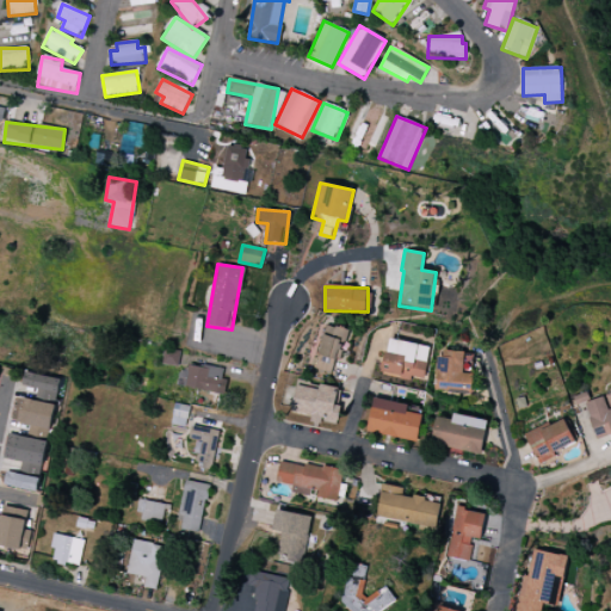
[(334,375),(347,331),(327,325),(314,370),(334,375)]
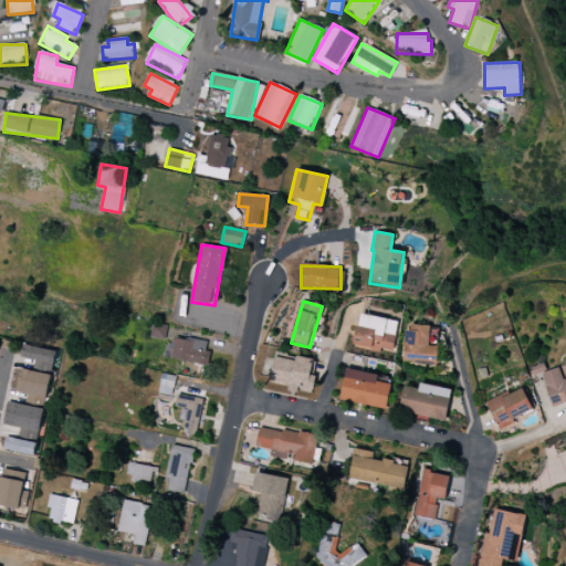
[(399,322),(360,314),(353,346),(380,352),(381,349),(392,352),(399,322)]
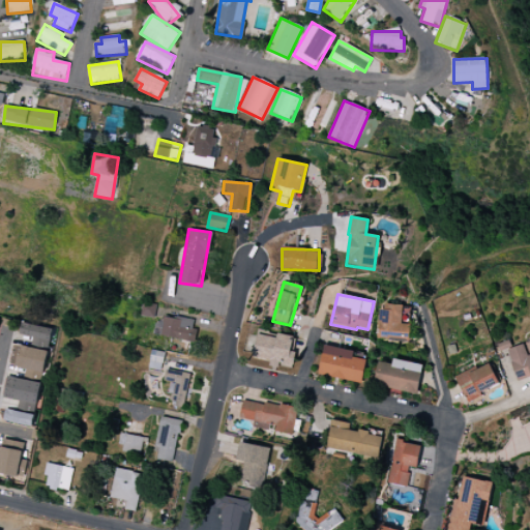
[(157,305),(144,303),(141,316),(154,319),(157,305)]
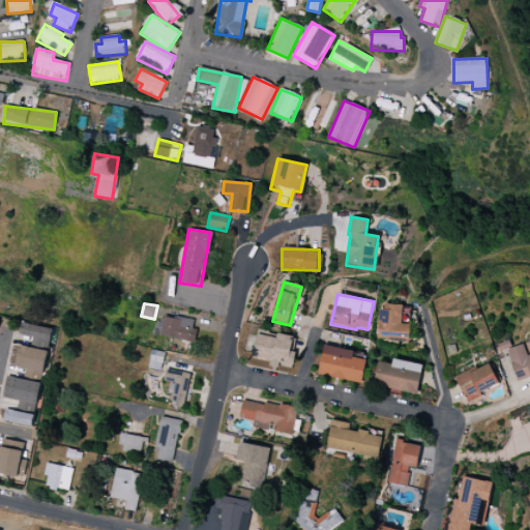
[(379,337),(410,339),(410,324),(402,324),(403,305),(380,304),(379,337)]
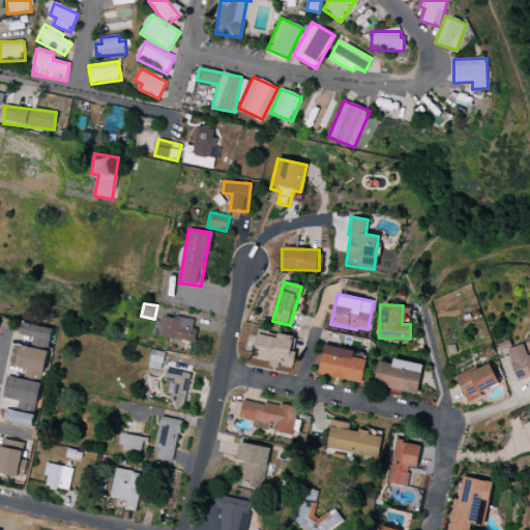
[(156,335),(190,341),(194,321),(159,316),(156,335)]
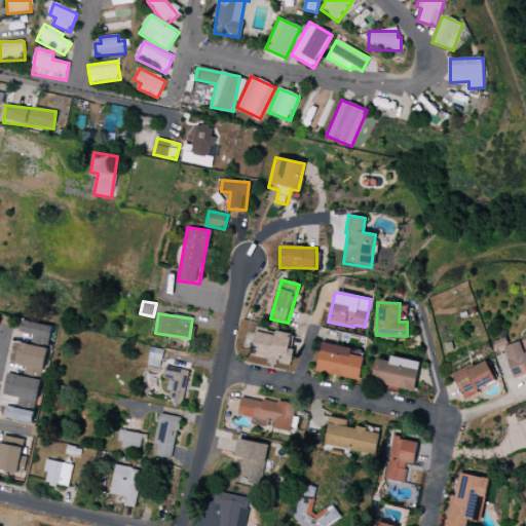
[(50,326),(29,323),(28,335),(32,336),(31,345),(17,344),(15,366),(45,369),(50,326)]
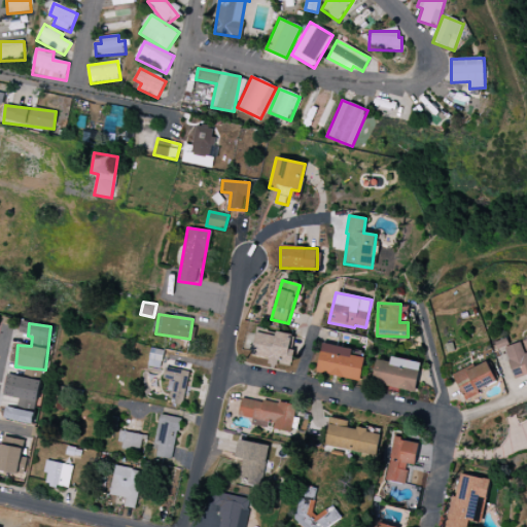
[(255,332),(251,356),(269,359),(268,364),(276,365),(277,363),(291,365),(293,354),(300,355),(303,338),(275,332),(274,336),(255,332)]
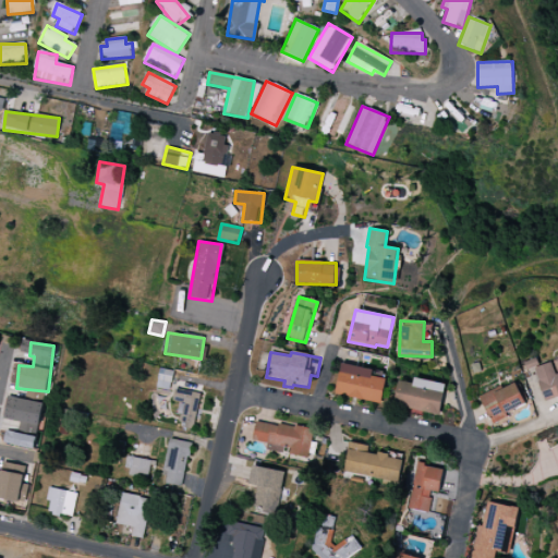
[(557,360),(533,368),(544,402),(557,397),(557,360)]
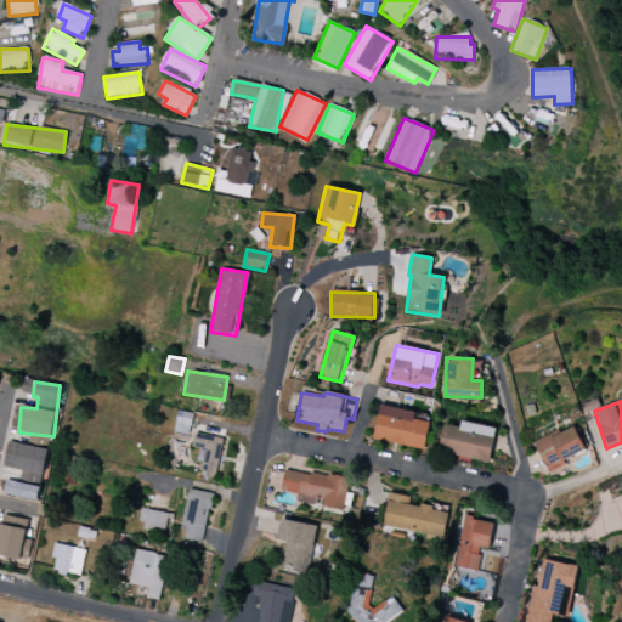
[(430,423),(413,419),(414,413),(380,405),(373,439),(424,451),(430,423)]
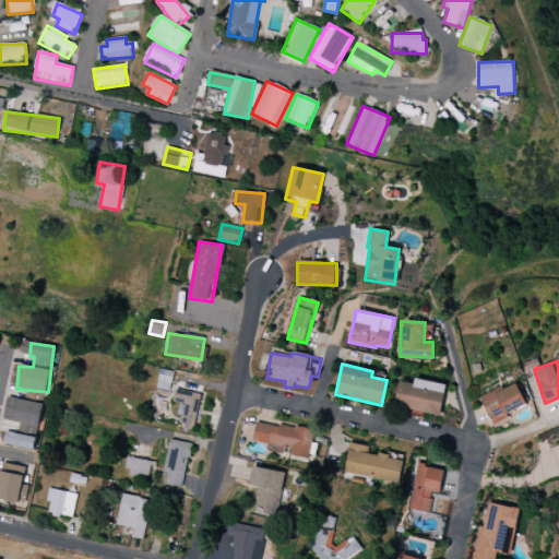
[(156,389),(169,392),(174,372),(161,369),(156,389)]
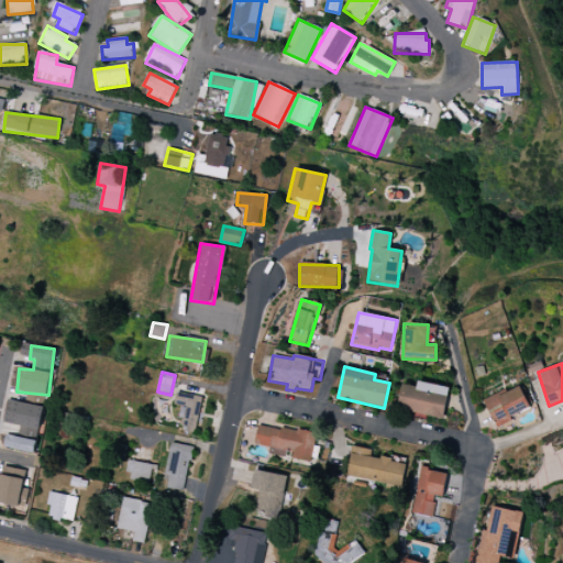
[(450,388),(418,382),(417,387),(401,384),(397,410),(443,419),(450,388)]
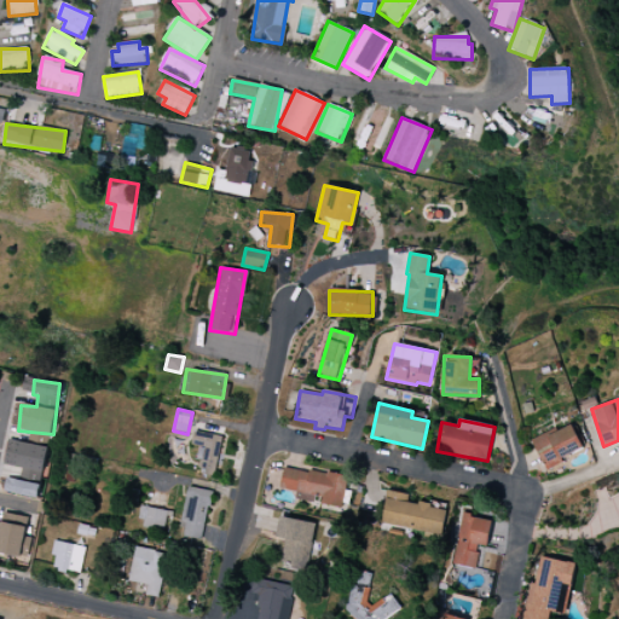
[(586,450),(574,423),(532,441),(544,469),(586,450)]
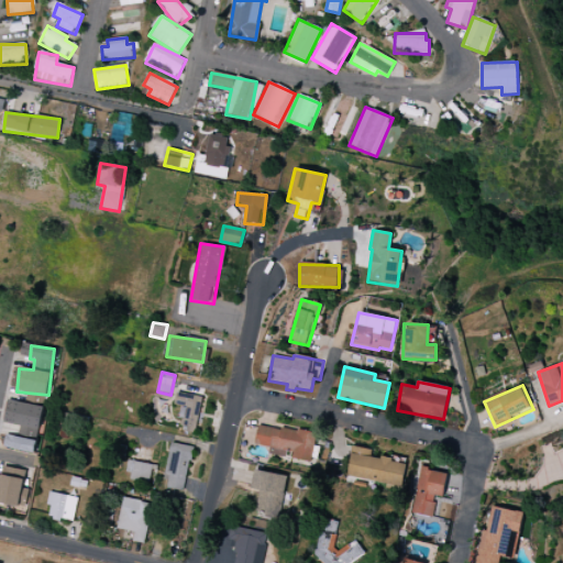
[(175,406),(186,407),(183,431),(198,433),(202,397),(176,393),(175,406)]
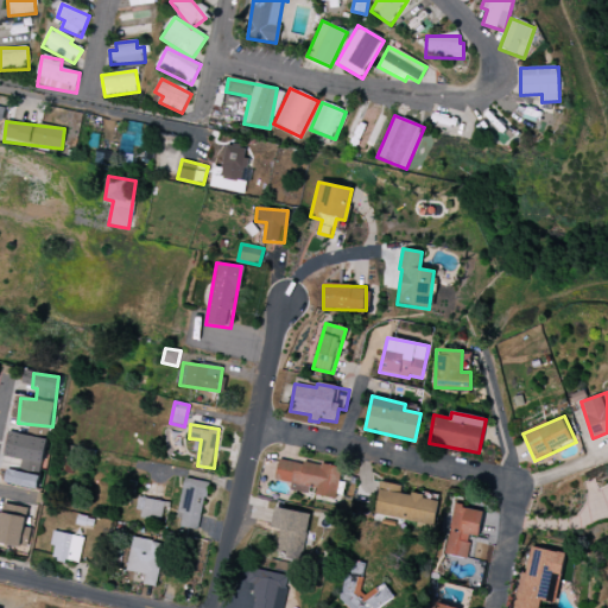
[(44,468),(46,438),(7,434),(5,457),(23,458),(21,466),(44,468)]
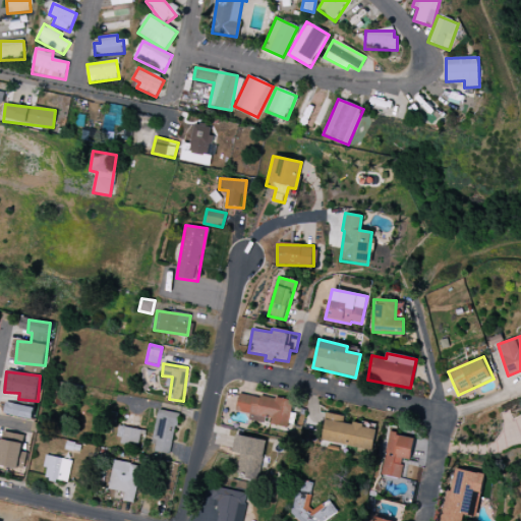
[(3,413),(32,420),(35,408),(6,402),(3,413)]
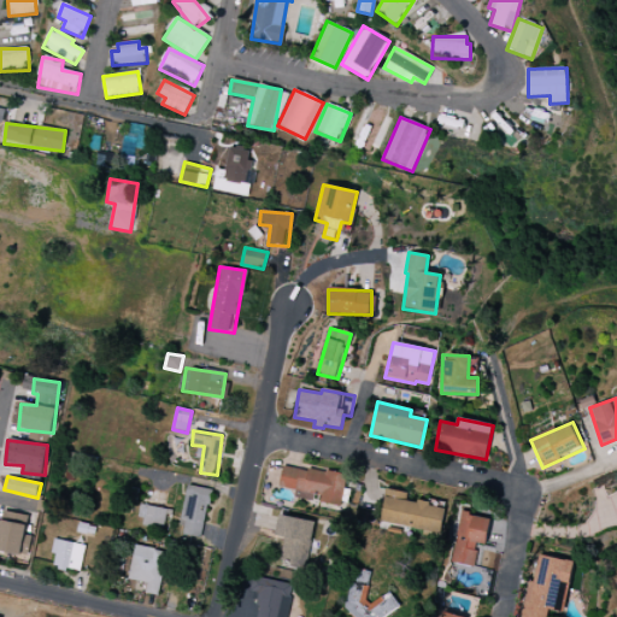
[(180,535),(203,539),(210,489),(187,486),(180,535)]
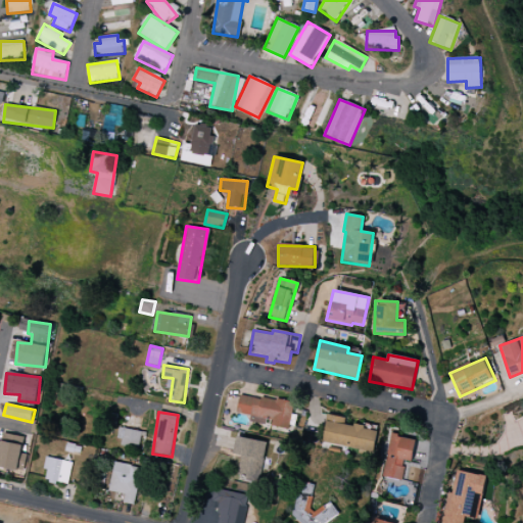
[(322,443),(373,453),(377,430),(345,424),(346,418),(328,414),(322,443)]
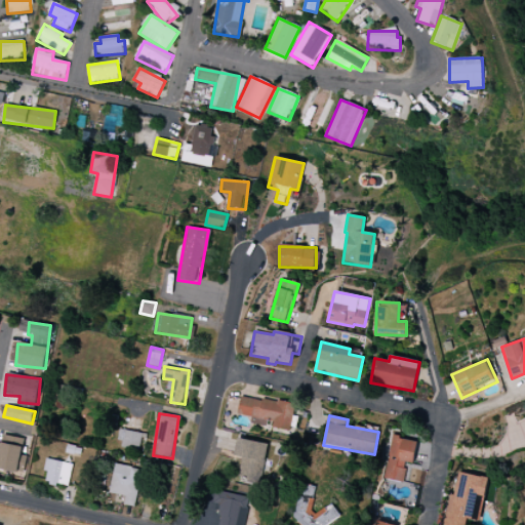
[(119,447),(139,449),(142,433),(121,430),(119,447)]
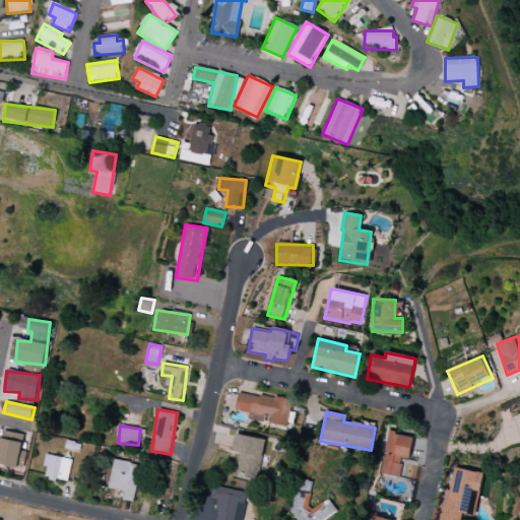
[(0,464),(0,466),(24,468),(25,451),(22,451),(22,433),(2,432),(0,464)]
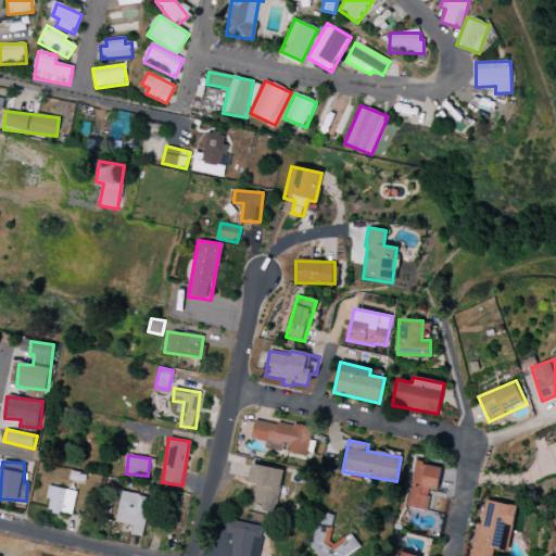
[(427,510),(430,490),(438,491),(441,467),(414,463),(407,507),(427,510)]
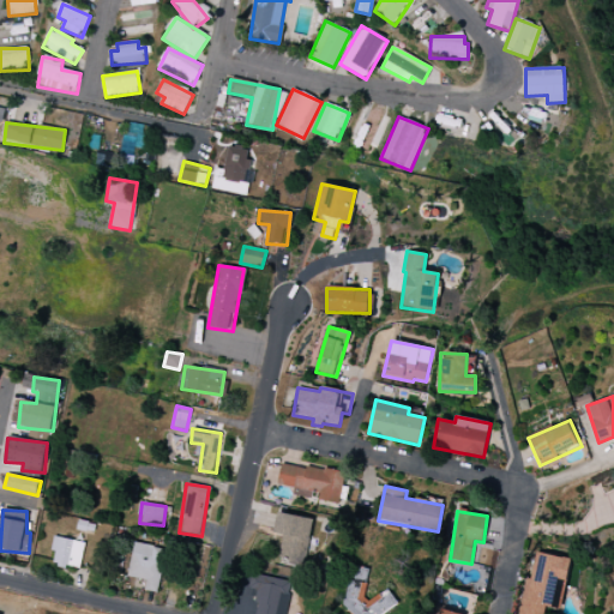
[(313,519),(277,513),(274,533),(283,535),(278,565),(304,570),(313,519)]
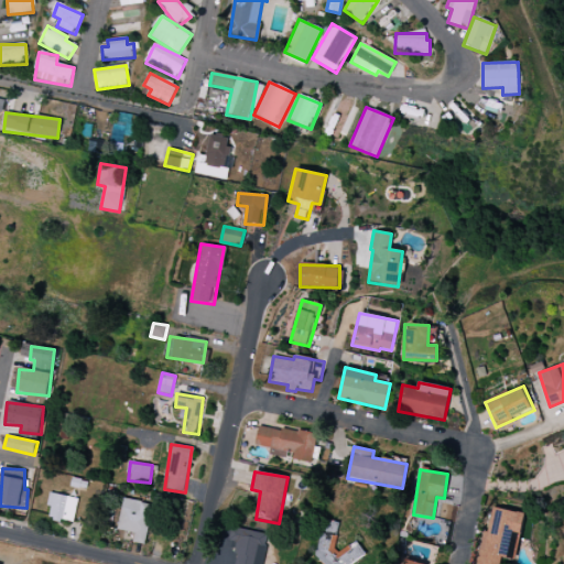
[(73,523),(78,499),(50,494),(46,507),(51,508),(49,519),(73,523)]
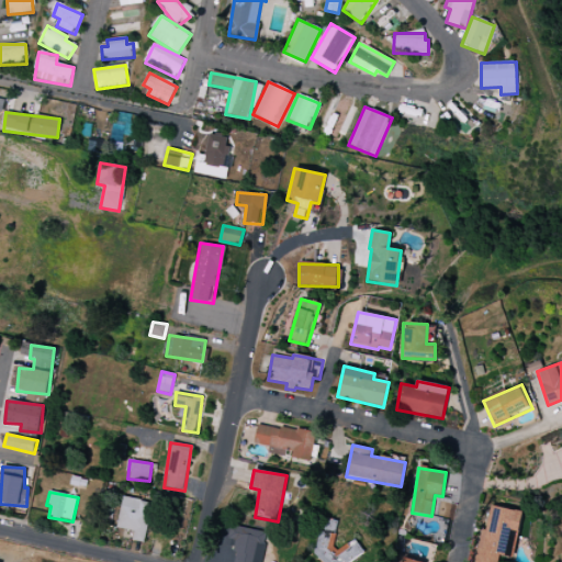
[(117,528),(134,531),(133,541),(144,543),(150,503),(122,497),(117,528)]
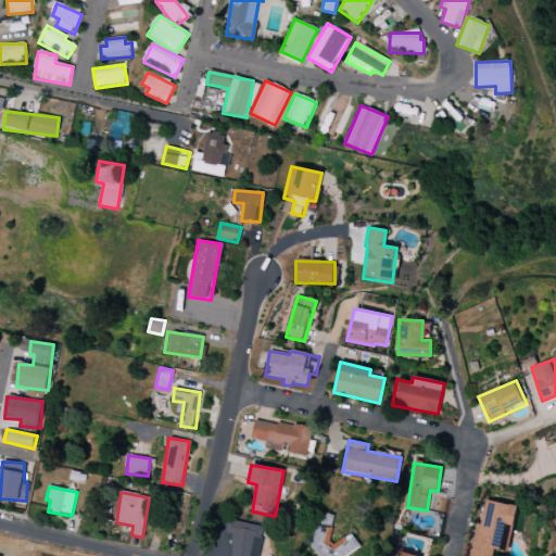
[(469,555),(491,555),(493,550),(509,552),(516,506),(484,501),(481,525),(475,525),(469,555)]
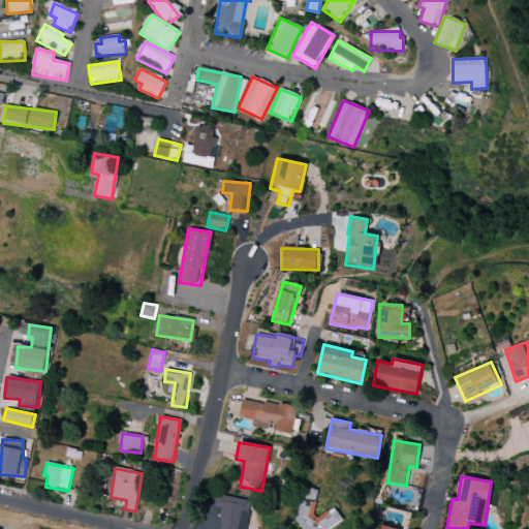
[(317,490),(301,488),(297,522),(301,528),(331,528),(343,522),(335,507),(319,518),(314,517),(317,490)]
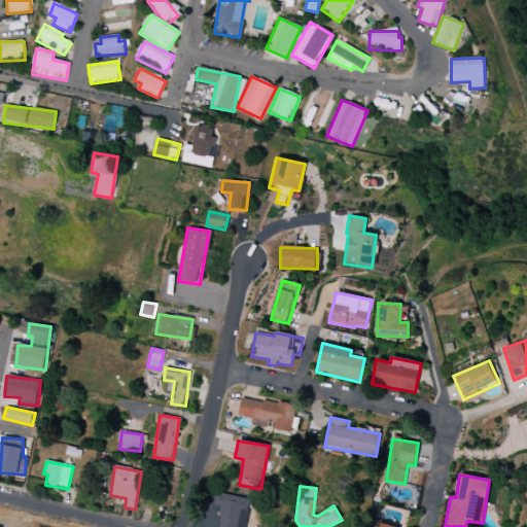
[(244,526),(250,499),(217,493),(213,514),(222,516),(219,526),(244,526)]
